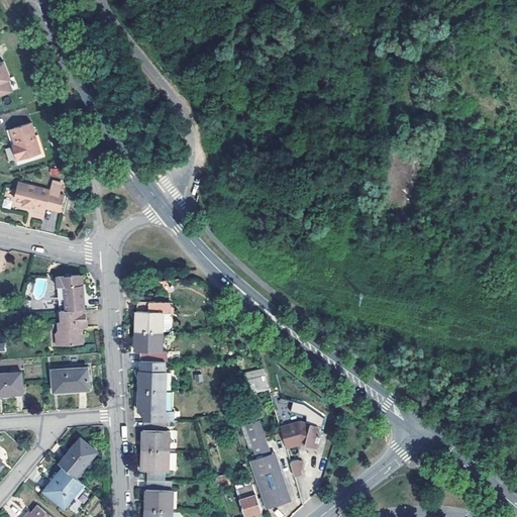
[(0,94),(11,90),(7,79),(9,77),(3,61),(0,61),(0,94)]
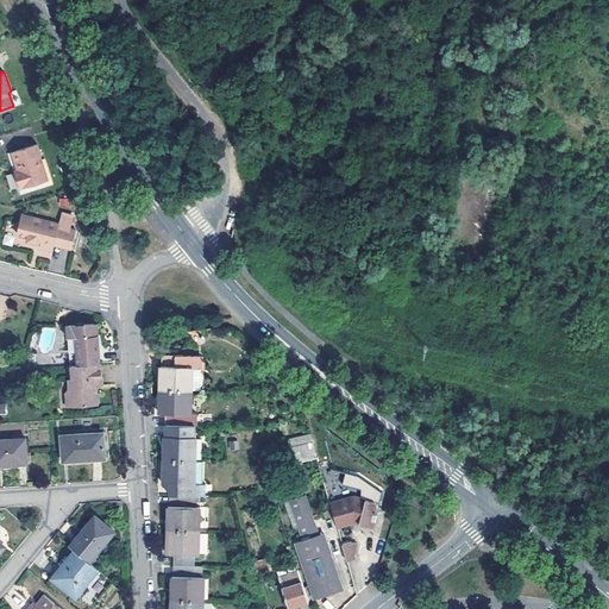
[(50,183),(37,143),(8,152),(13,168),(22,193),(50,183)]
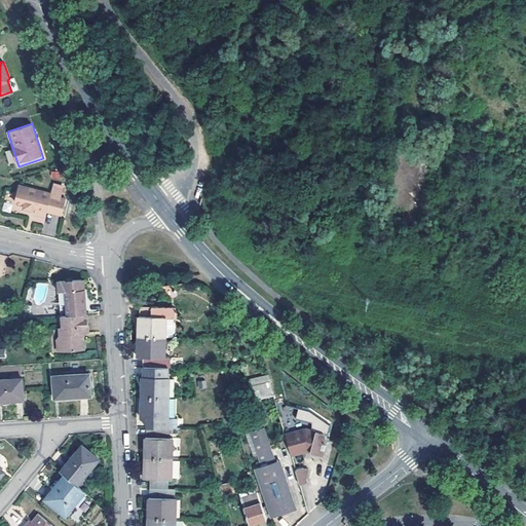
[(174,164),(171,157),(164,159),(167,166),(174,164)]
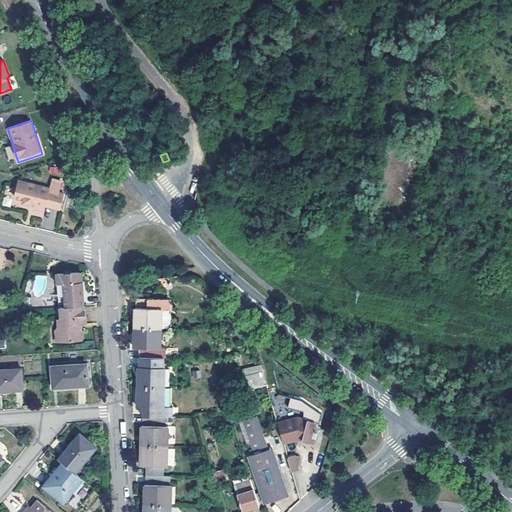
[(59,176),(60,168),(51,166),(49,174),(59,176)]
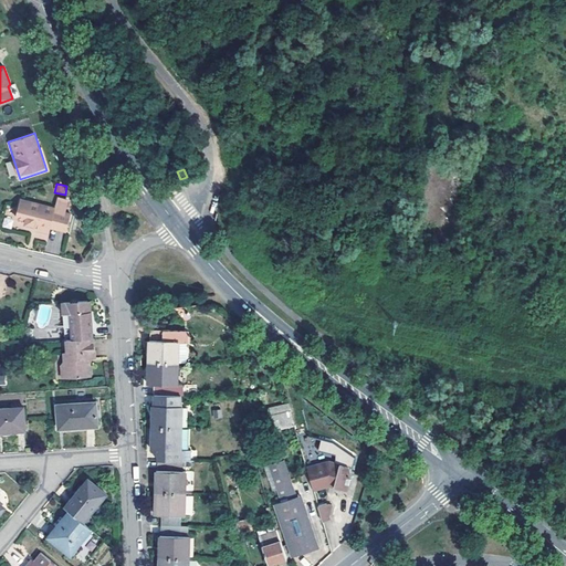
[(55,207),(20,200),(17,217),(27,219),(27,223),(34,226),(35,221),(40,222),(39,227),(39,230),(50,232),(52,228),(67,231),(71,213),(65,212),(67,200),(58,199),(55,207)]
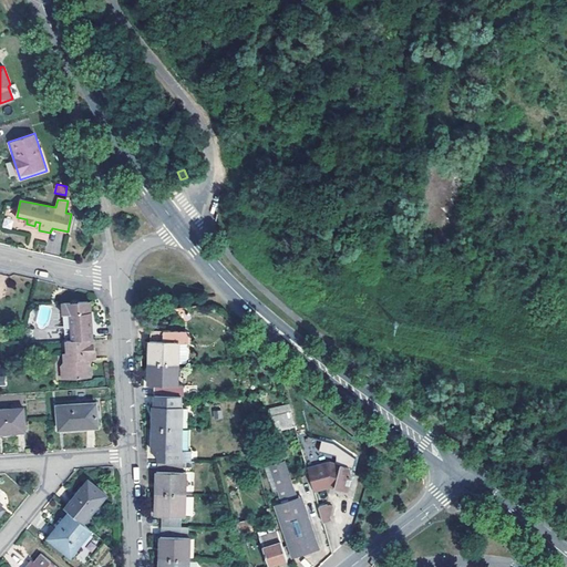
[(63,303),(64,313),(71,313),(73,340),(94,338),(91,301),(63,303)]
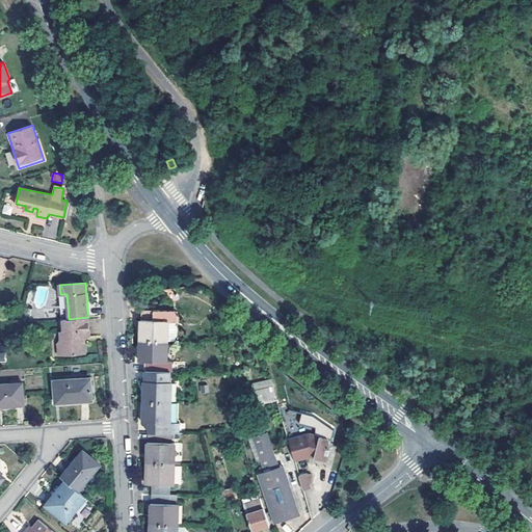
[(61,319),(69,319),(67,294),(60,294),(61,319)]
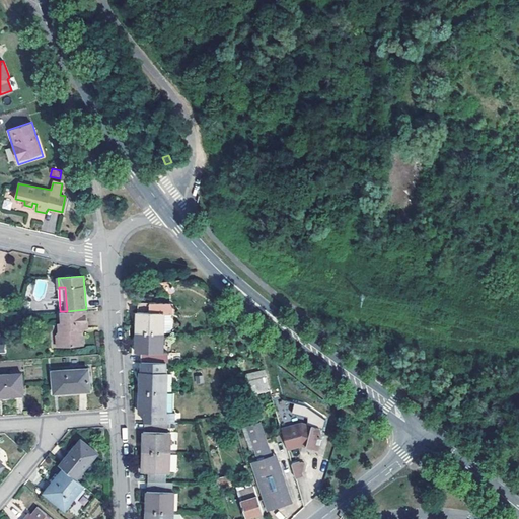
[(171,335),(171,307),(142,306),(141,315),(140,315),(140,322),(139,337),(166,338),(166,336),(171,335)]
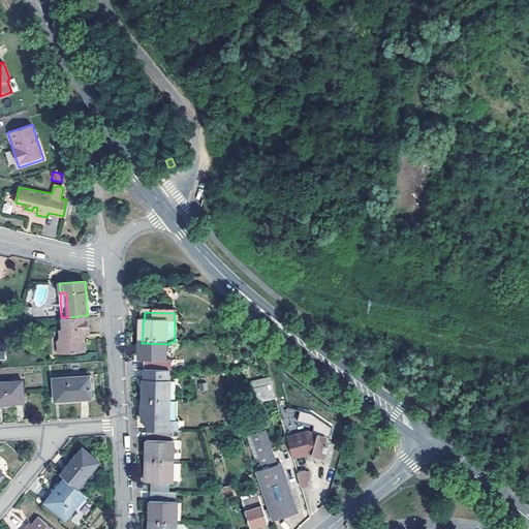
[(89,335),(88,315),(68,317),(61,317),(60,317),(61,340),(58,343),(59,354),(86,352),(85,342),(83,340),(82,338),(82,335),(89,335)]
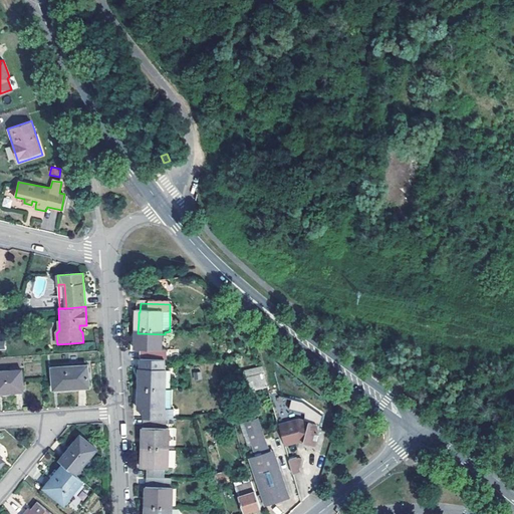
[(165,353),(165,334),(138,333),(138,340),(138,352),(145,352),(144,362),(167,363),(167,353),(165,353)]
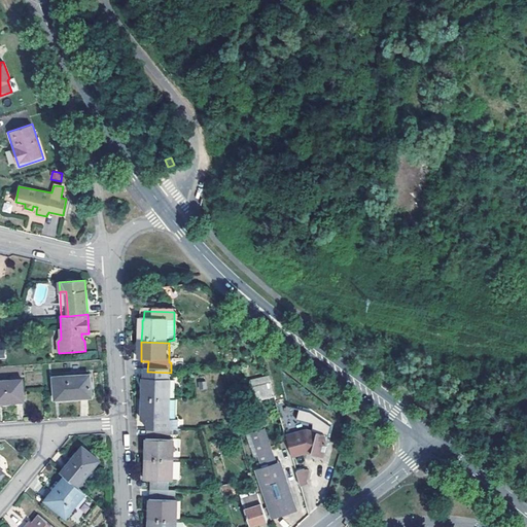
[(145,388),(145,401),(172,402),(173,381),(171,381),(172,373),(171,373),(147,372),(147,380),(146,381),(145,388)]
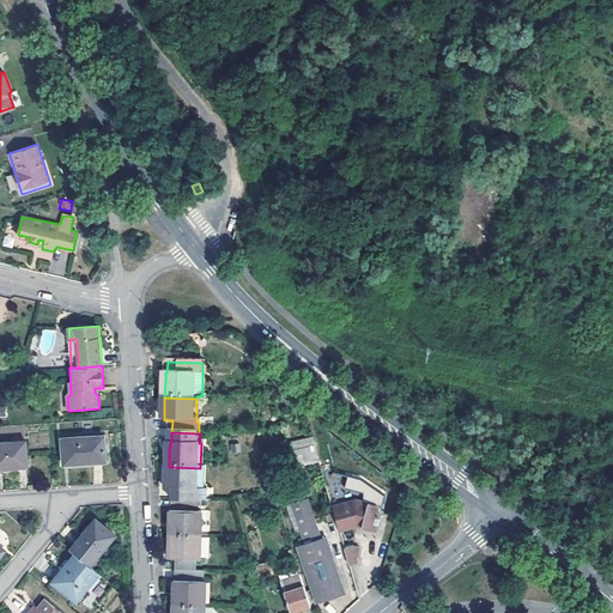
[(104,436),(62,438),(65,465),(107,462),(104,436)]
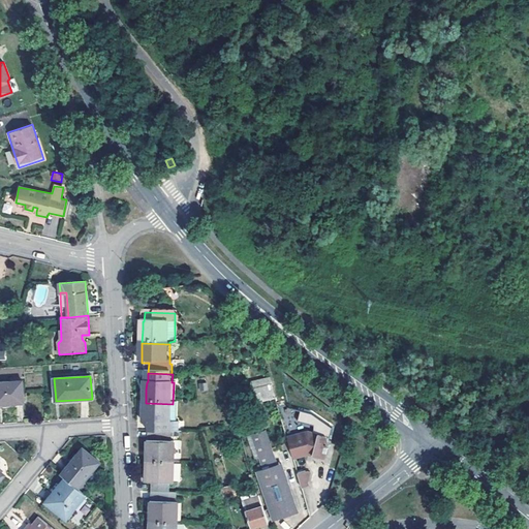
[(275,396),(269,376),(250,381),(255,401),(275,396)]
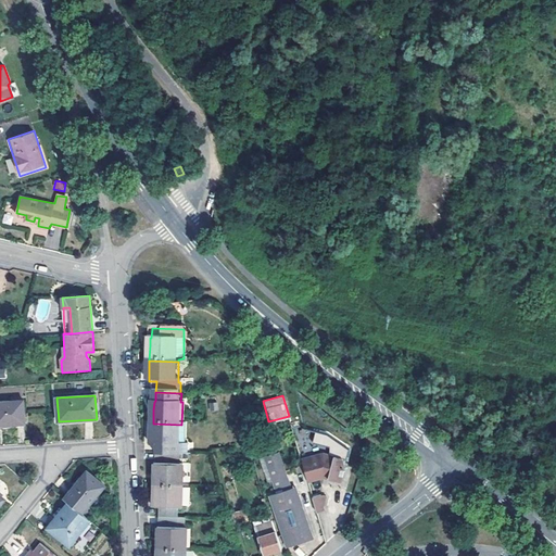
[(24,401),(0,401),(0,425),(26,424),(24,401)]
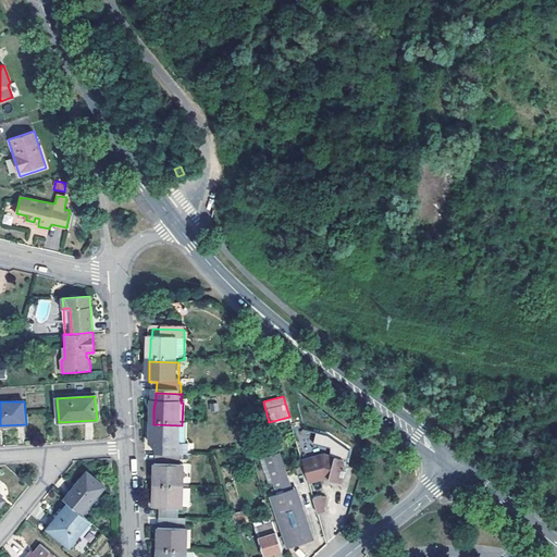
[(188,425),(182,425),(153,424),(153,431),(153,446),(159,446),(158,456),(178,457),(189,457),(190,447),(188,447),(188,425)]
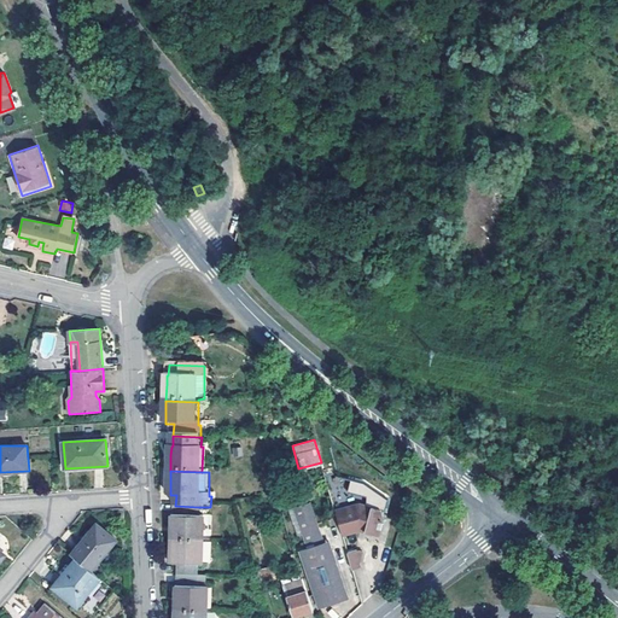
[(322,541),(309,501),(293,506),(307,546),(322,541)]
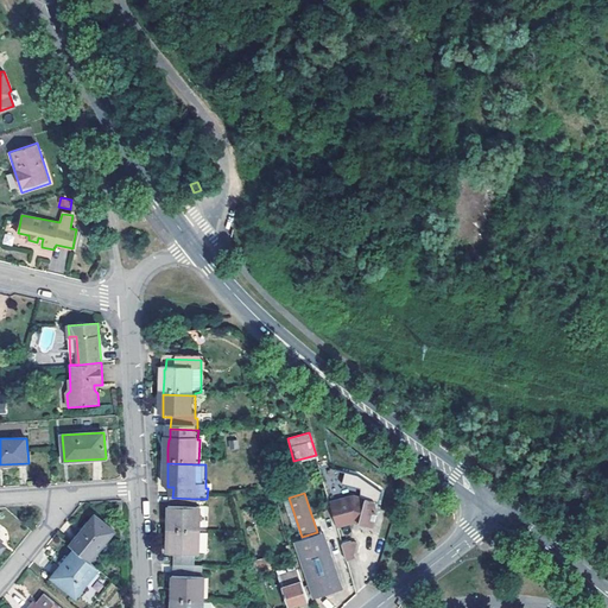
[(352,495),(329,502),(336,527),(354,521),(372,529),(379,512),(374,504),(352,495)]
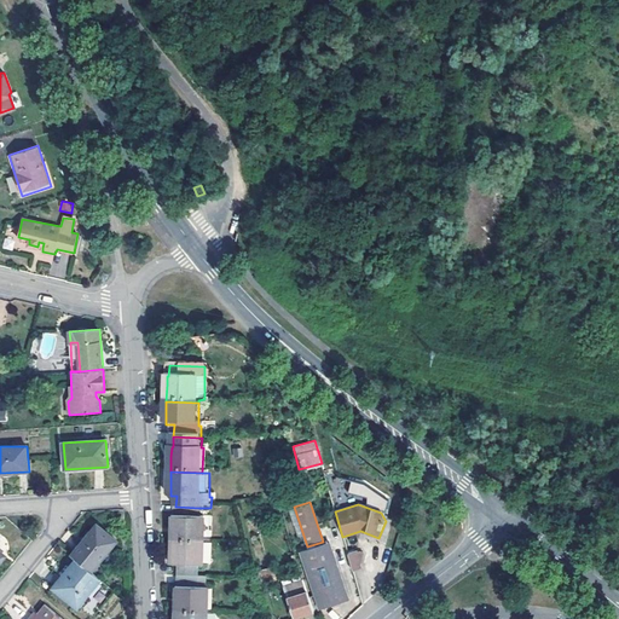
[(198,518),(198,508),(175,507),(175,518),(174,518),(173,528),(173,543),(206,543),(206,519),(198,518)]
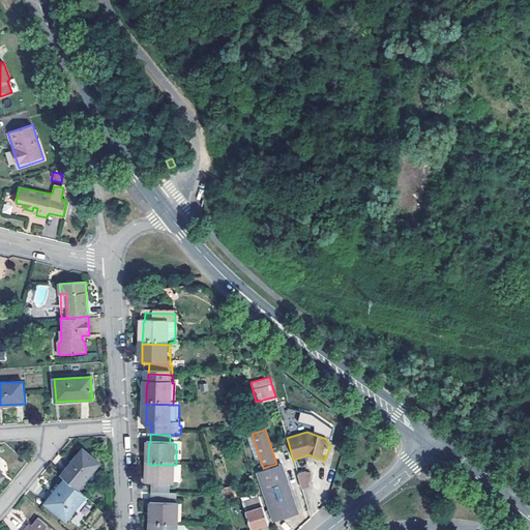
[(65,477),(78,489),(100,463),(83,448),(61,474),(65,477)]
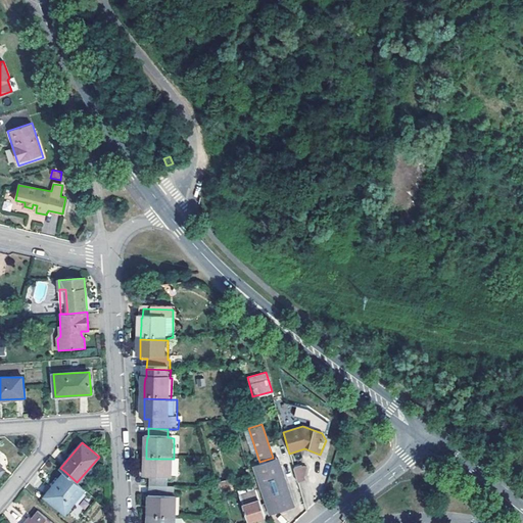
[(294,506),(278,458),(253,465),(270,514),(280,511),(294,506)]
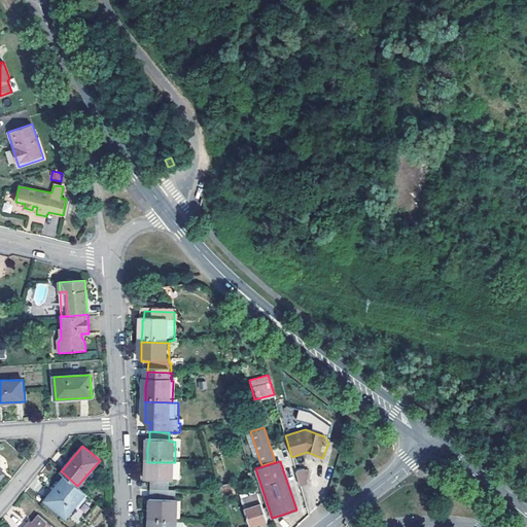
[(153,483),(153,493),(172,493),(172,483),(175,483),(175,462),(147,462),(147,468),(147,482),(153,483)]
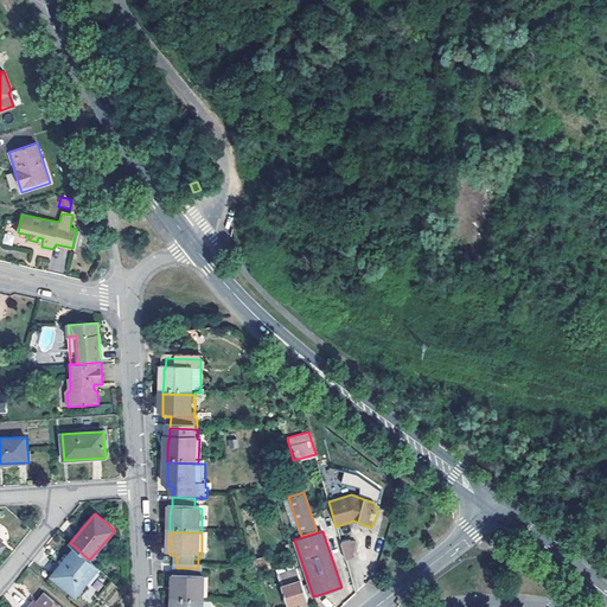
[(343,554),(345,561),(353,558),(352,554),(356,543),(349,541),(340,543),(343,554)]
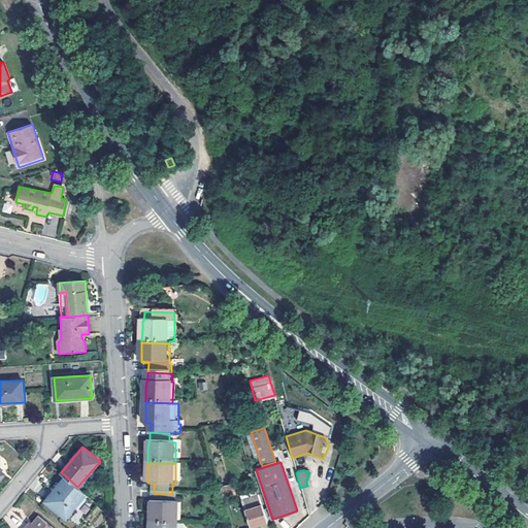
[(77,487),(65,475),(55,488),(45,499),(66,517),(86,493),(77,487)]
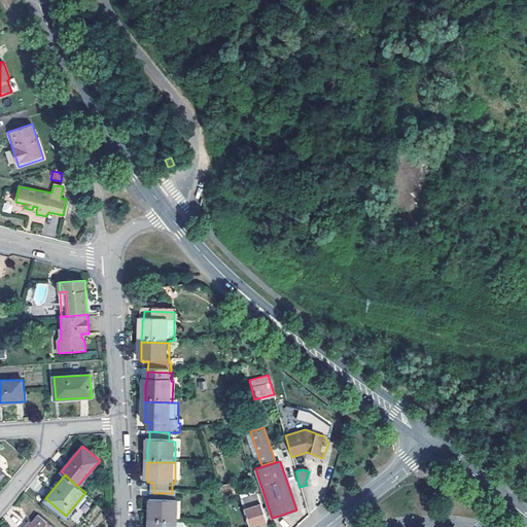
[(234,494),(230,484),(223,486),(227,496),(234,494)]
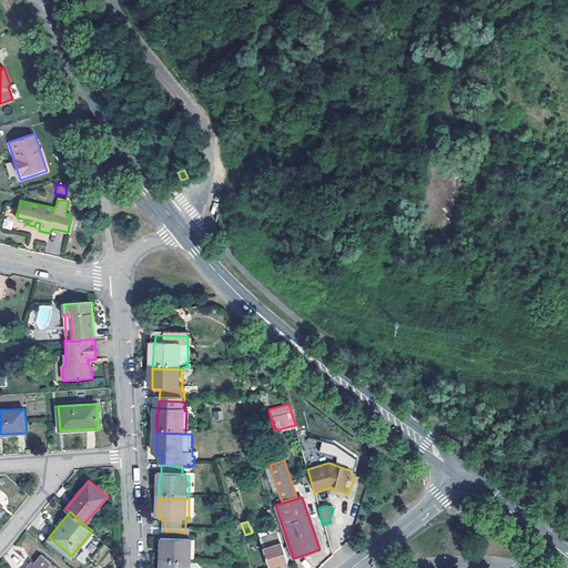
[(287,560),(279,530),(260,537),(270,566),(287,560)]
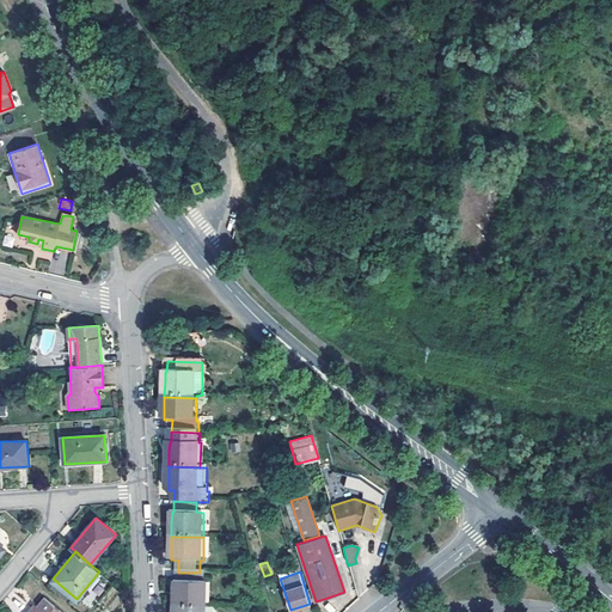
[(208,583),(208,573),(200,573),(178,573),(178,582),(177,582),(176,597),(176,609),(208,607),(208,583)]
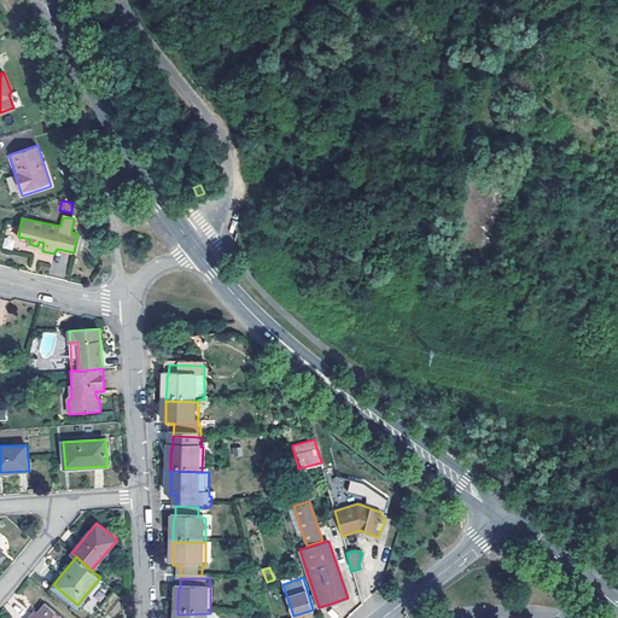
[(63,617),(44,601),(36,612),(34,614),(31,612),(27,617),(63,617)]
